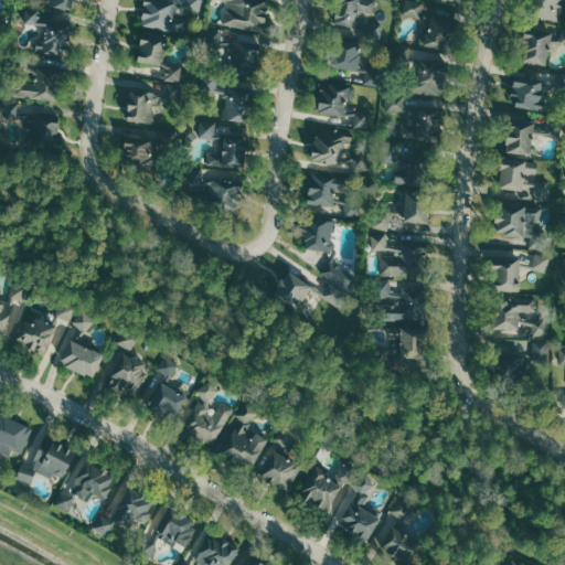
[(50,0),(50,7),(74,9),(74,0),(50,0)]
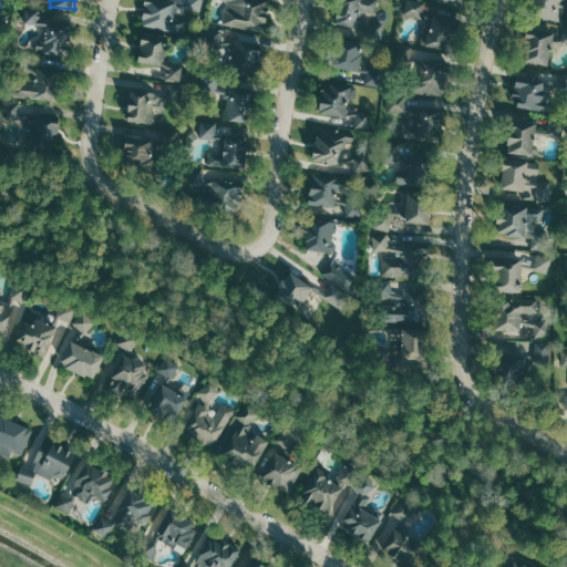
[(144,0),(143,28),(176,29),(176,0),(144,0)]
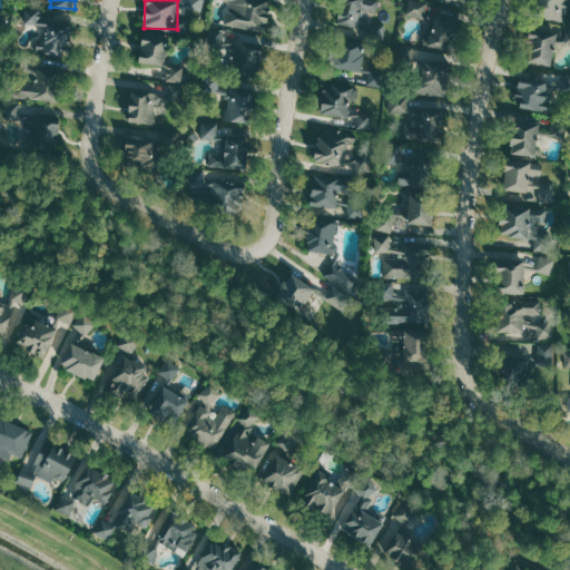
[(205,0),(189,0),(188,8),(203,11),(205,0)]
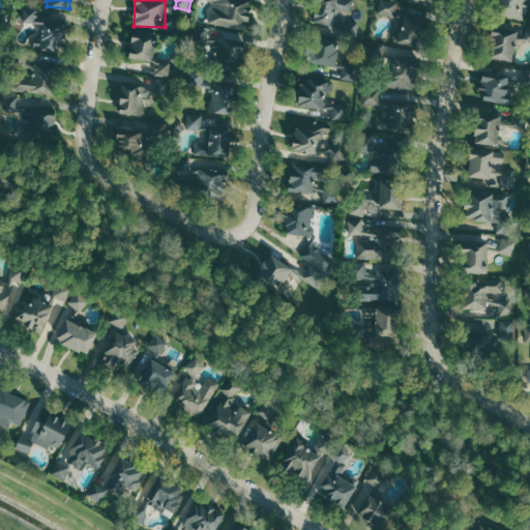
[(212,0),(211,26),(249,28),(251,0),(212,0)]
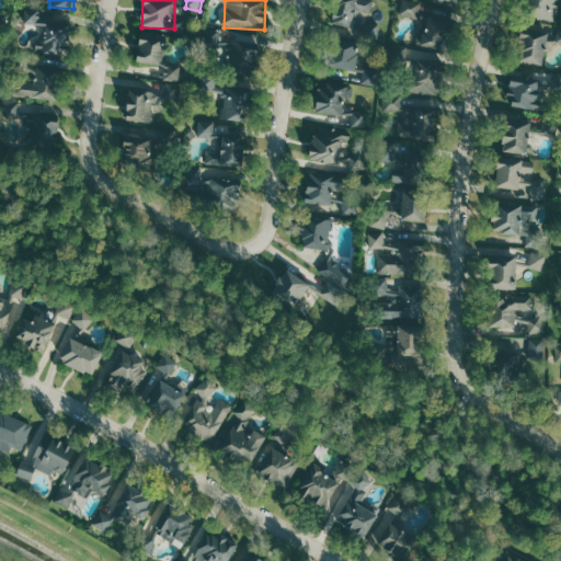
[(374,0),(334,0),(330,22),(356,29),(361,10),(371,12),(374,0)]
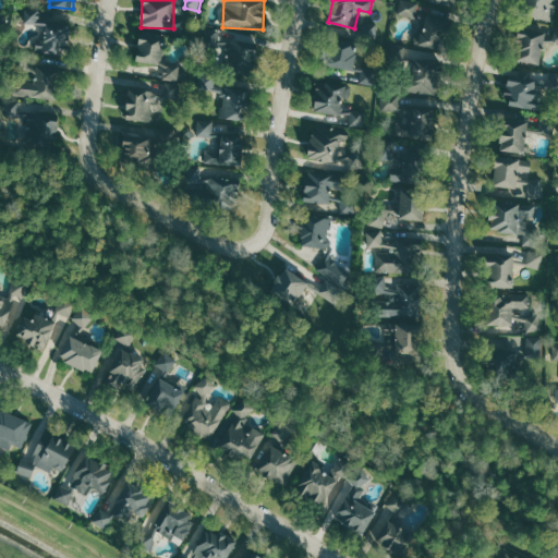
[(419,1),(411,0),(401,0),(399,14),(416,16),(419,1)]
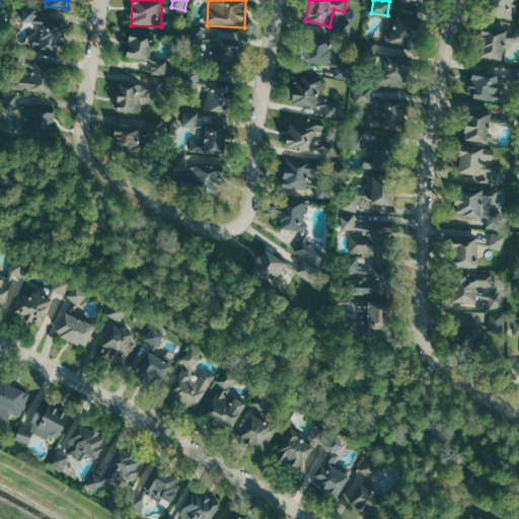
[(489,0),(487,13),(514,19),(518,0),(489,0)]
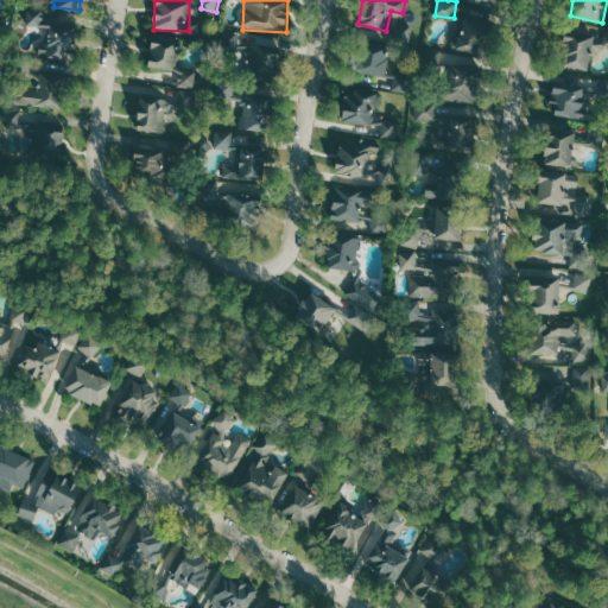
[(44,19),(45,10),(27,10),(27,25),(44,26),(43,38),(38,38),(38,57),(74,58),(75,27),(63,27),(64,19),(44,19)]
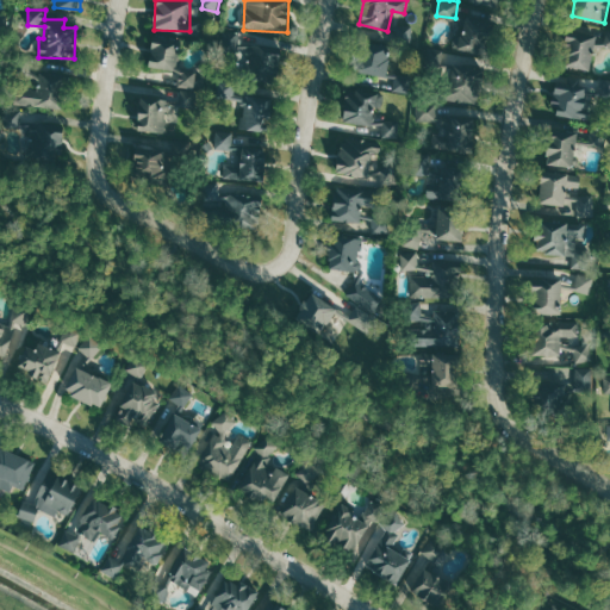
[(491,22),(467,14),(456,47),(480,54),(491,22)]
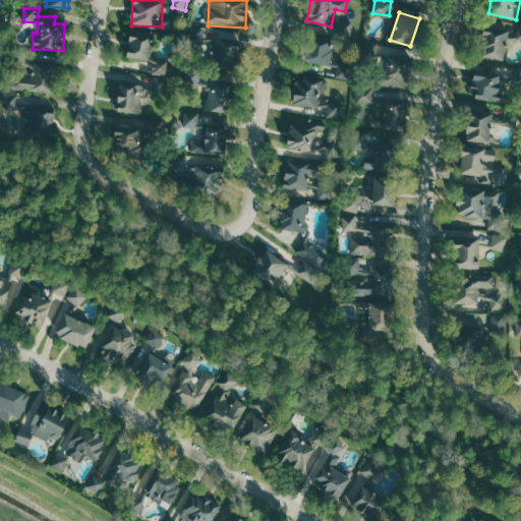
[(353,21),(341,21),(341,37),(353,37),(353,21)]
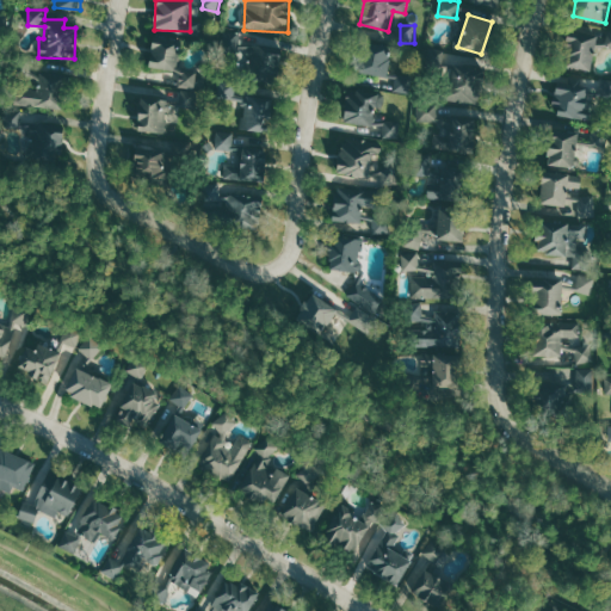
[(240,44),(241,30),(224,30),(224,49),(242,50),(241,79),(278,80),(279,47),(240,44)]
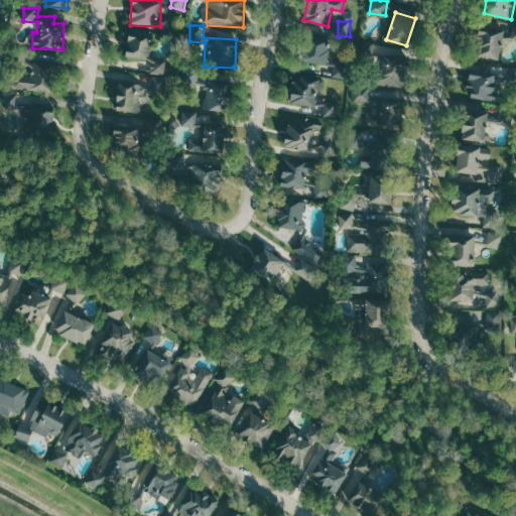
[(503,29),(480,27),(477,56),(500,58),(503,29)]
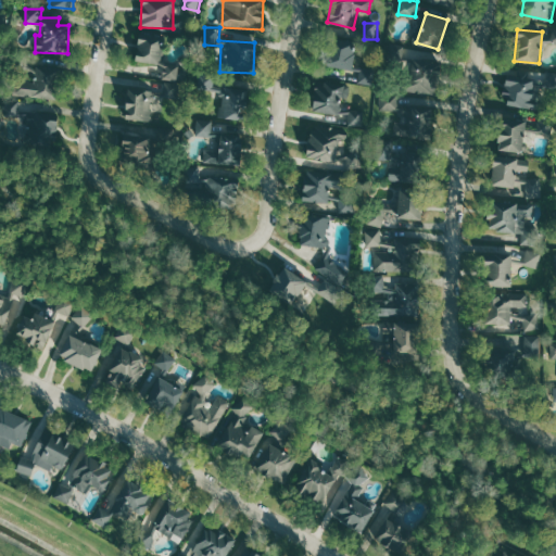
[(355,41),(329,37),(326,65),(351,68),(355,41)]
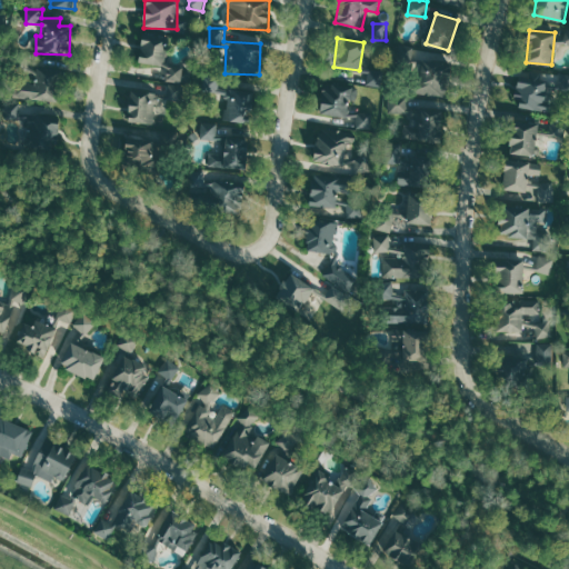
[(413,92),(446,97),(450,63),(418,59),(413,92)]
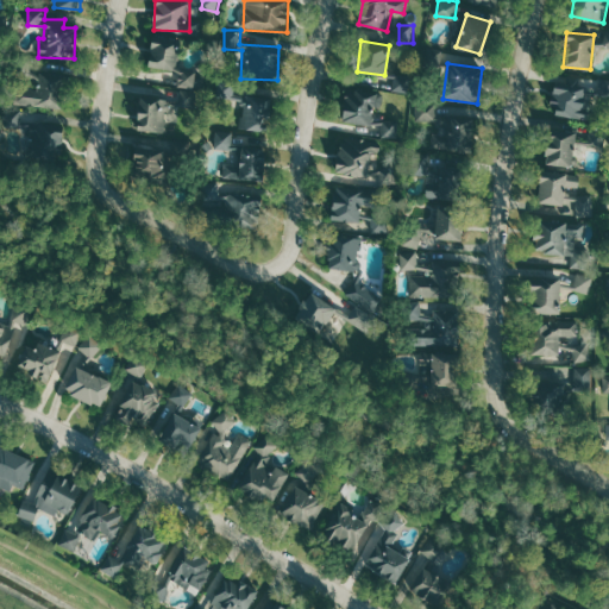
[(14,87),(13,105),(60,107),(61,73),(39,73),(39,88),(14,87)]
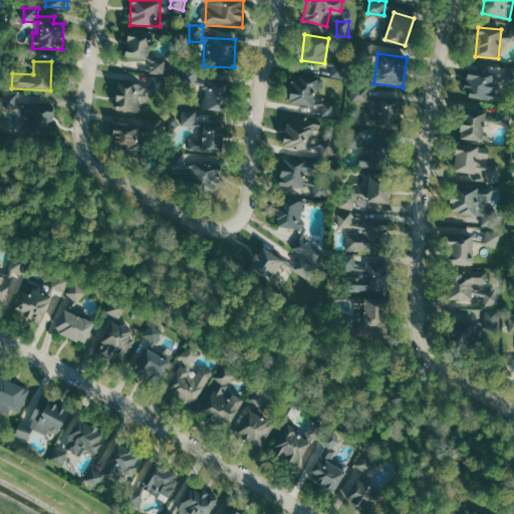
[(332,76),(345,78),(347,63),(334,62),(332,76)]
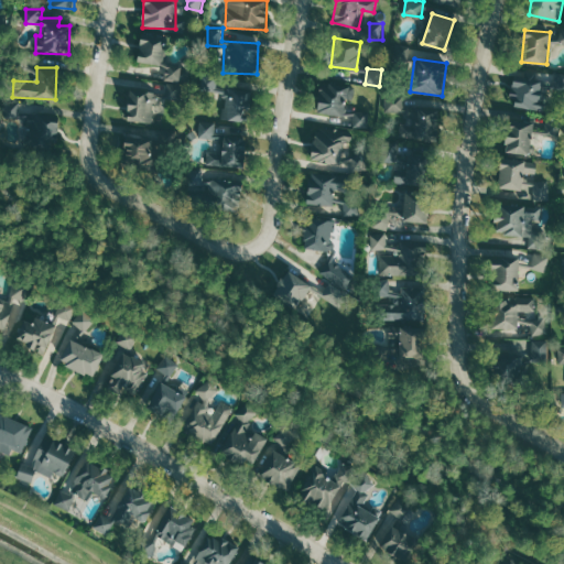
[(525,76),(512,76),(511,107),(541,109),(543,72),(525,71),(525,76)]
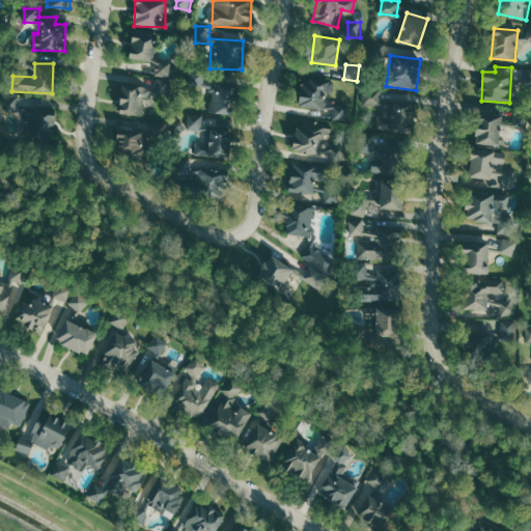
[(191,86),(212,87),(212,113),(233,113),(234,84),(223,83),(223,73),(191,72),(191,86)]
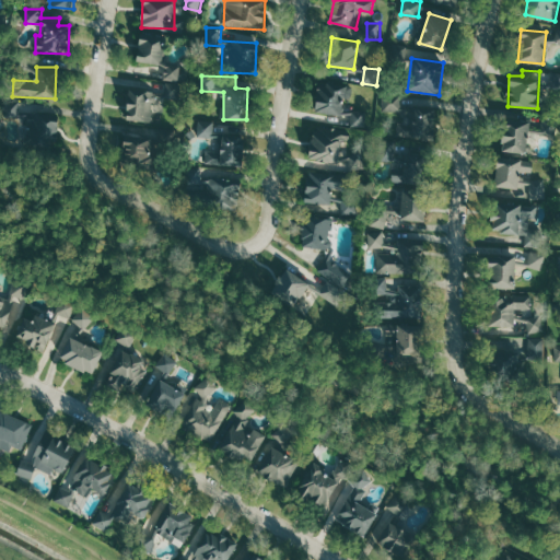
[(315,115),(351,114),(351,126),(366,125),(365,111),(343,112),(343,98),(352,98),(351,81),(326,82),(326,88),(315,89),(315,115)]
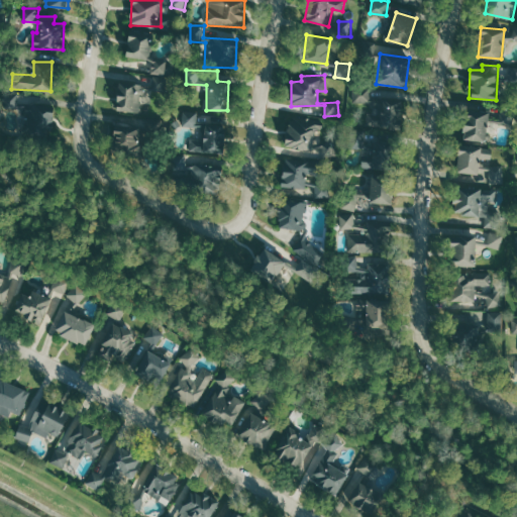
[(166,77),(156,77),(156,85),(117,84),(116,111),(143,111),(144,104),(156,104),(156,90),(166,90),(166,77)]
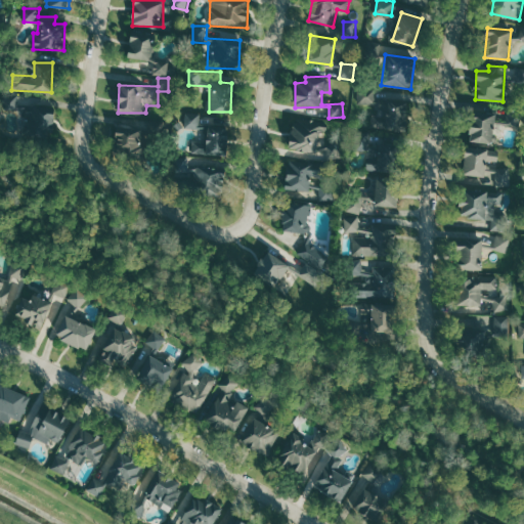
[(376,103),(376,88),(358,89),(358,103),(376,103)]
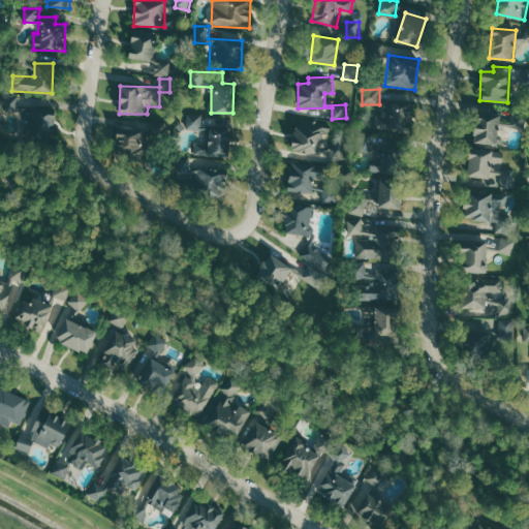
[(53,106),(23,107),(22,94),(3,94),(4,122),(26,121),(26,136),(54,135),(53,106)]
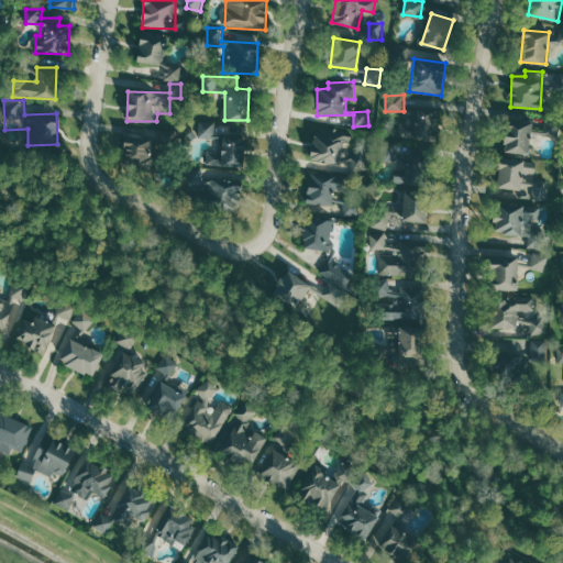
[(403,122),(403,138),(437,139),(438,108),(410,107),(409,123),(403,122)]
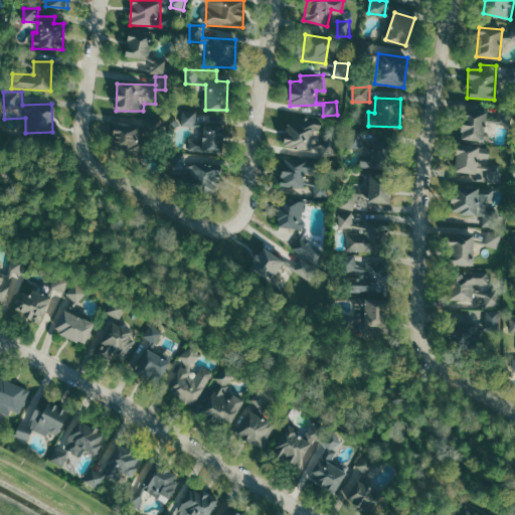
[(460,138),(484,141),(487,113),(463,111),(460,138)]
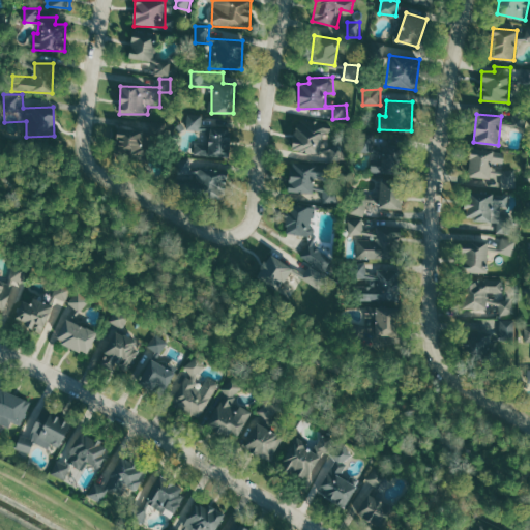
[(331,121),(294,121),(293,151),(320,152),(320,159),(341,160),(341,147),(324,147),(325,133),(331,133),(331,121)]
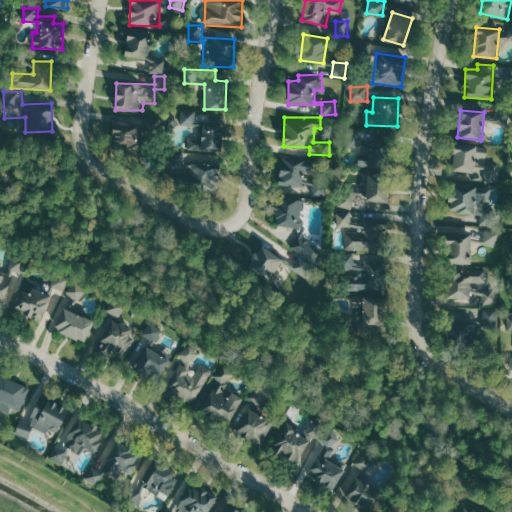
[(223,124),(203,123),(202,138),(189,137),(188,150),(221,151),(223,124)]
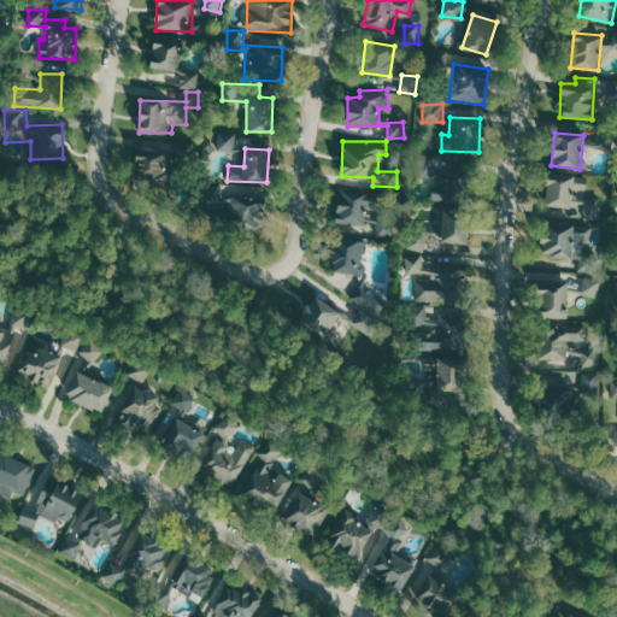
[(135,171),(148,171),(150,184),(171,183),(170,151),(134,152),(135,171)]
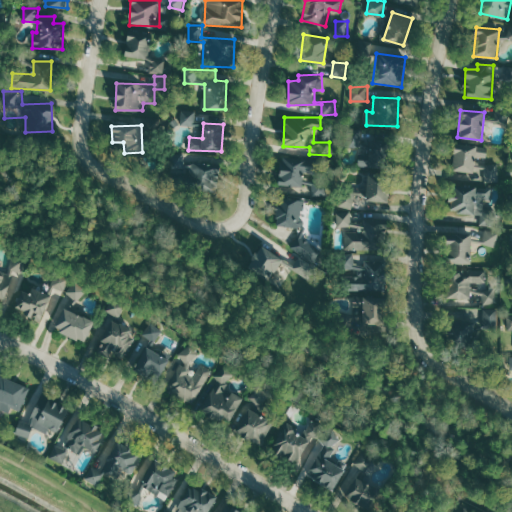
[(350,146),(364,146),(364,130),(349,130),(350,146)]
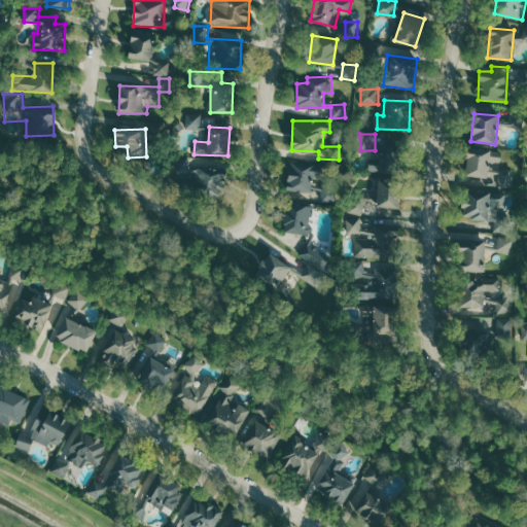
[(383,161),(370,160),(370,171),(395,171),(396,142),(383,142),(383,161)]
